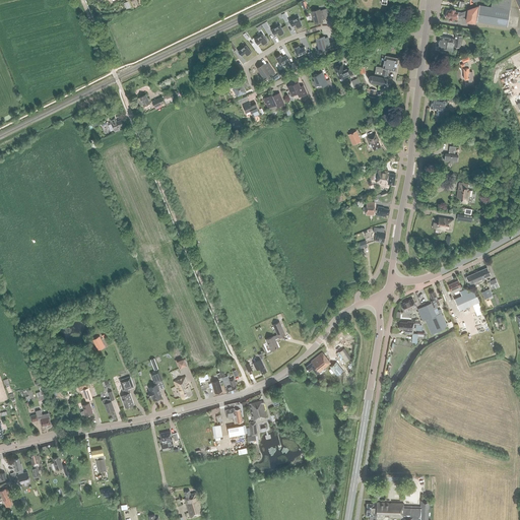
[(476,21),(507,26),(511,0),(492,0),(491,7),(479,5),(478,11),(476,11),(474,20),(476,20),(476,21)]
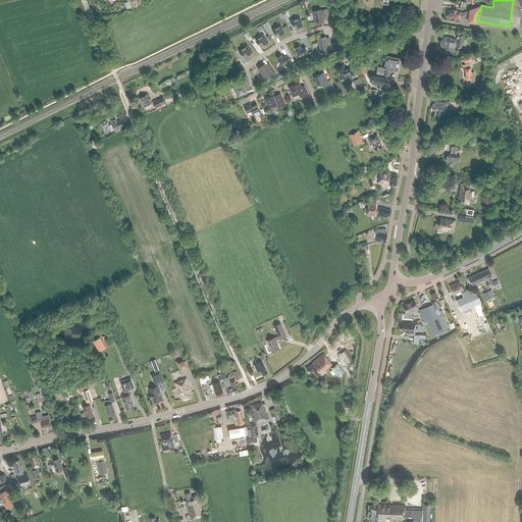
[(478,11),(479,7),(470,10),(468,21),(476,22),(476,20),(478,11)]
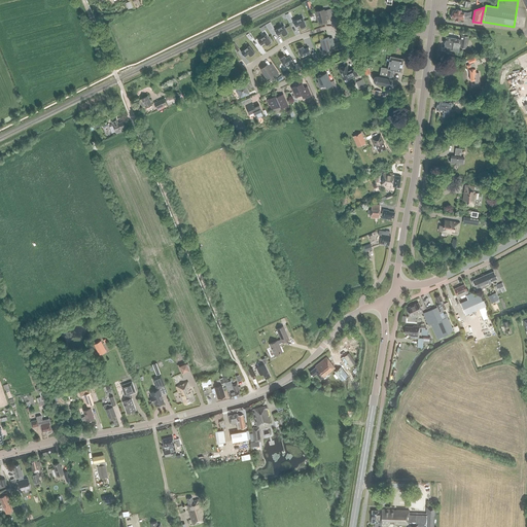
[(463,20),(463,15),(467,16),(467,12),(461,11),(461,10),(456,9),(456,11),(453,10),(452,12),(451,18),(452,18),(456,19),(455,20),(459,21),(460,19),(463,20)]
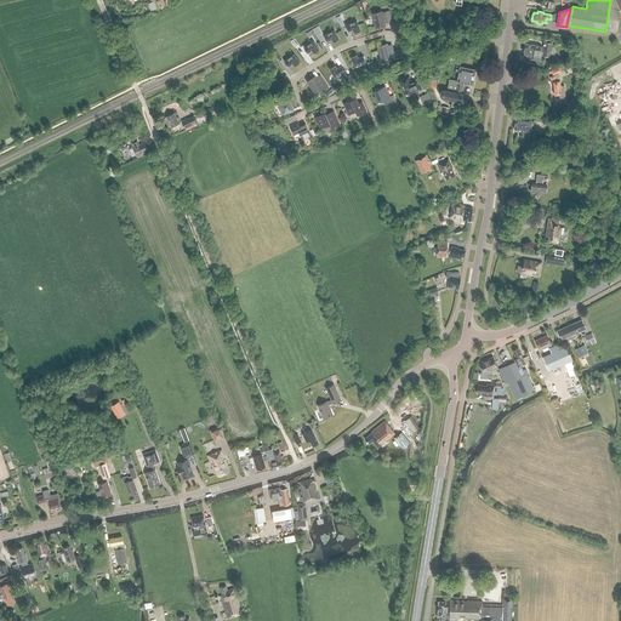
[(372,15),(376,27),(382,26),(381,24),(388,22),(386,12),(381,13),(381,12),(372,15)]
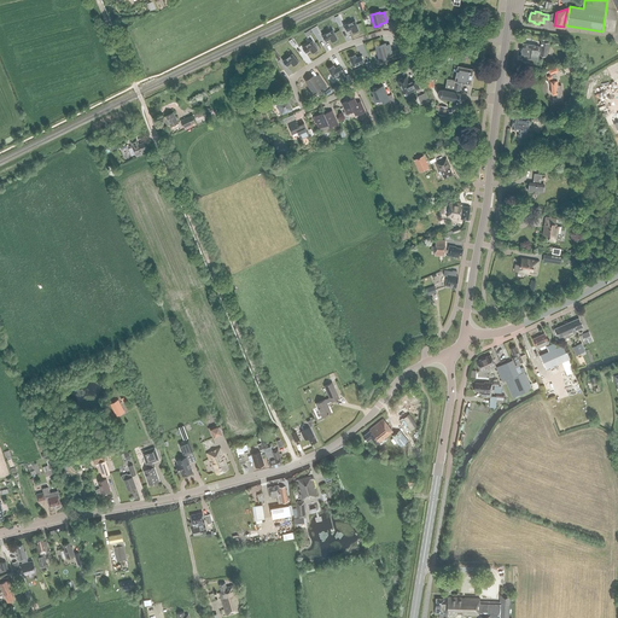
[(357,19),(347,24),(349,30),(354,28),(355,31),(361,29),(357,19)]
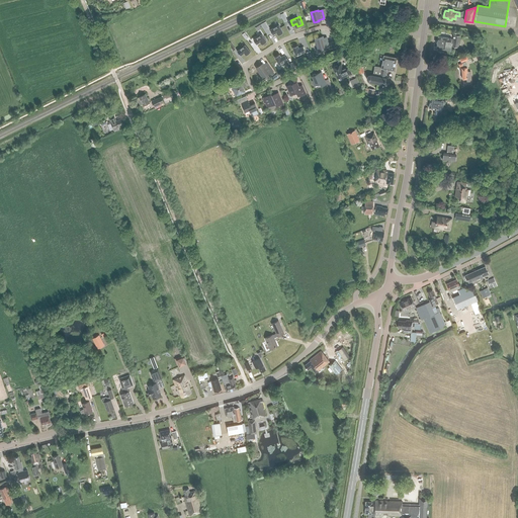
[(278,24),(270,29),(273,34),(277,32),(278,34),(283,31),(278,24)]
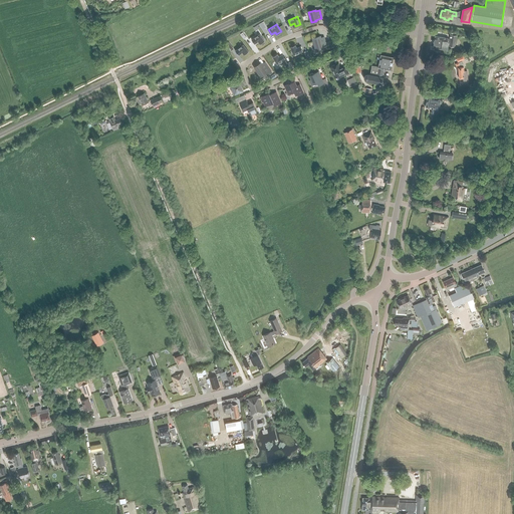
[(259,33),(251,38),(254,43),(258,41),(259,43),(264,40),(259,33)]
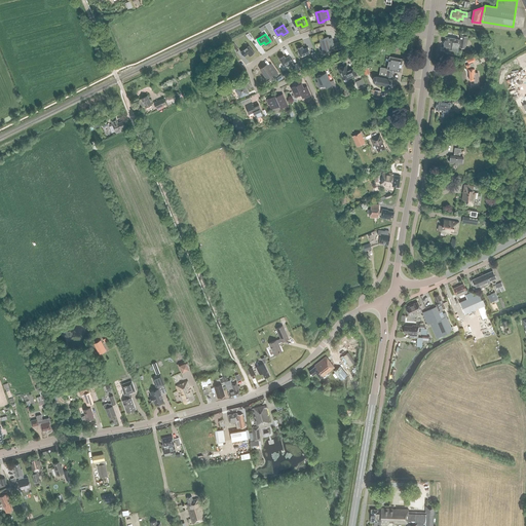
[(460,35),(459,46),(465,47),(467,36),(460,35)]
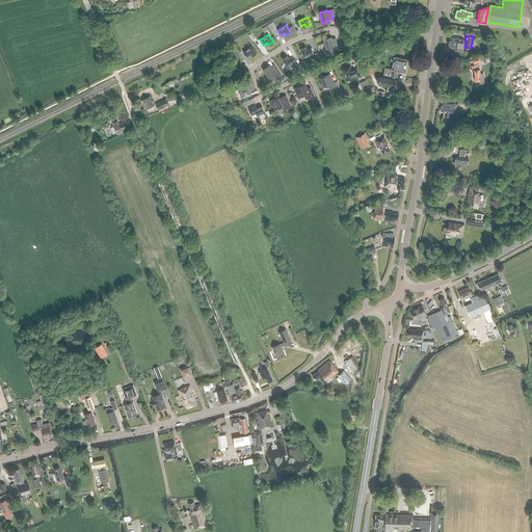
[(450,52),(455,53),(456,50),(458,50),(462,51),(464,40),(460,38),(450,37),(448,49),(450,49),(450,52)]
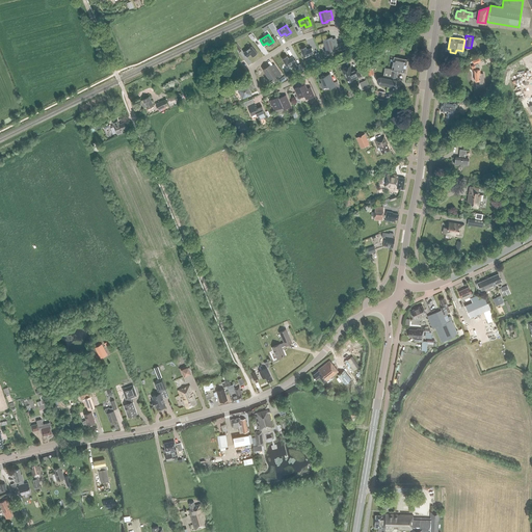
[(328,38),(324,41),(327,51),(335,49),(334,48),(338,47),(335,38),(329,41),(328,38)]
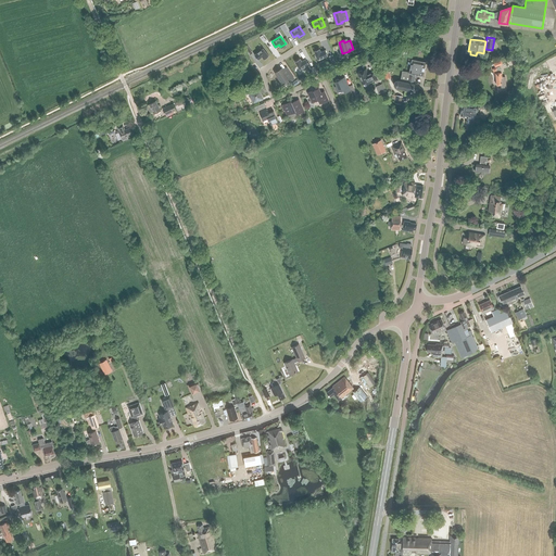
[(262,49),(253,55),(256,60),(261,57),(263,60),(267,55),(262,49)]
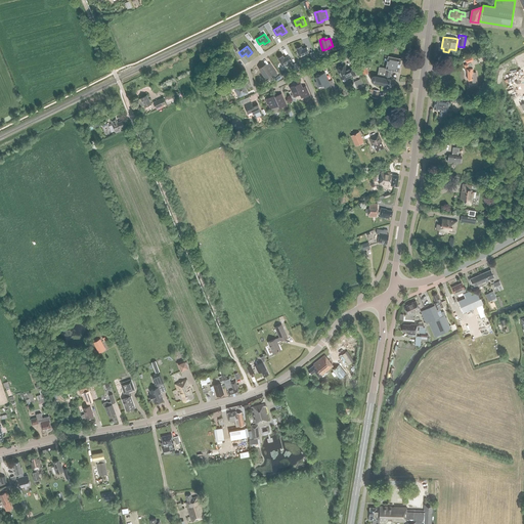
[(300,47),(295,49),(298,57),(307,53),(305,48),(301,50),(300,47)]
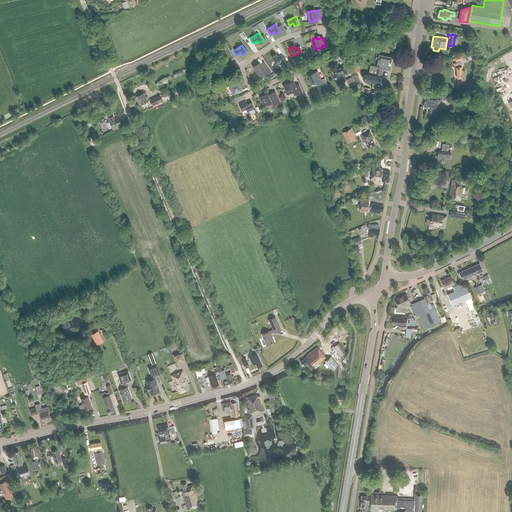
[(228,50),(223,54),(229,60),(234,56),(228,50)]
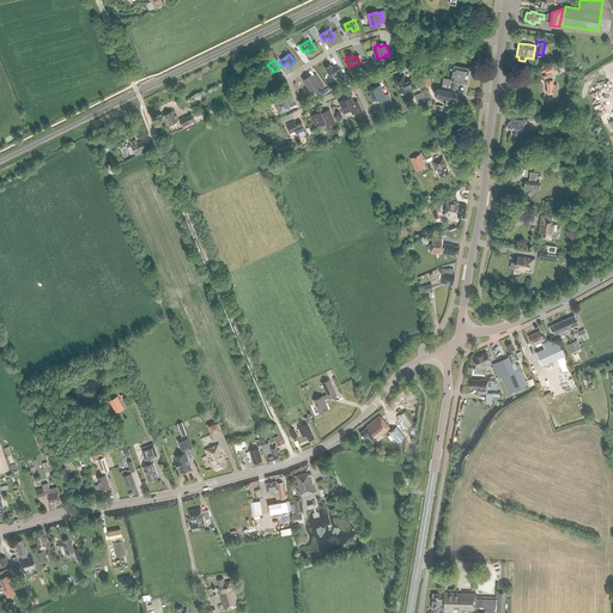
[(329,66),(323,68),(328,78),(339,72),(335,66),(331,70),(329,66)]
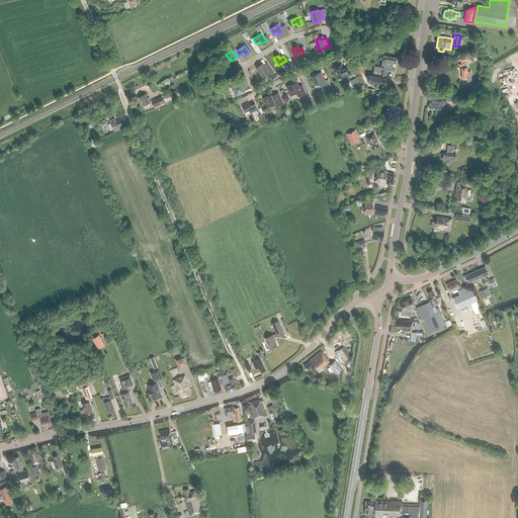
[(383,56),(381,67),(386,69),(394,71),(395,66),(396,63),(395,63),(396,58),(383,56)]
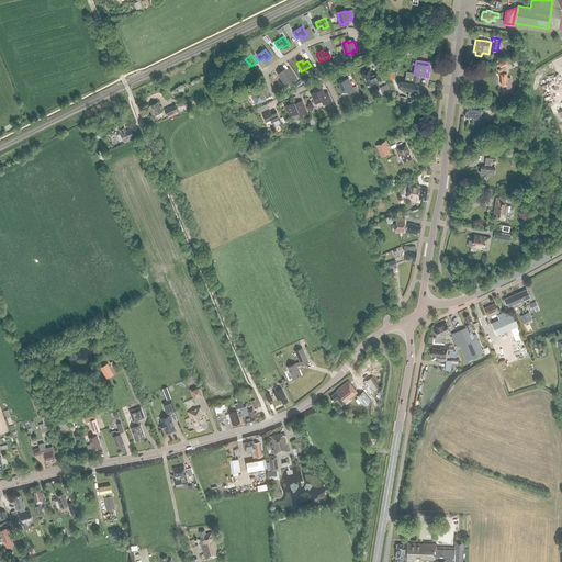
[(497,69),(499,74),(499,75),(501,75),(502,86),(506,86),(506,89),(512,89),(510,77),(507,78),(506,70),(505,67),(502,68),(497,69)]
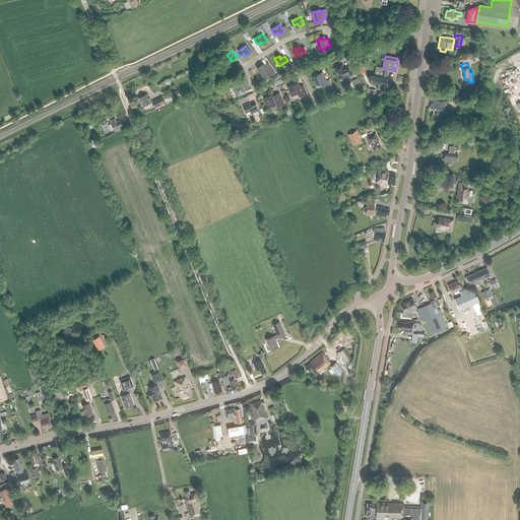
[(362,63),(356,65),(359,68),(361,74),(366,72),(363,66),(362,63)]
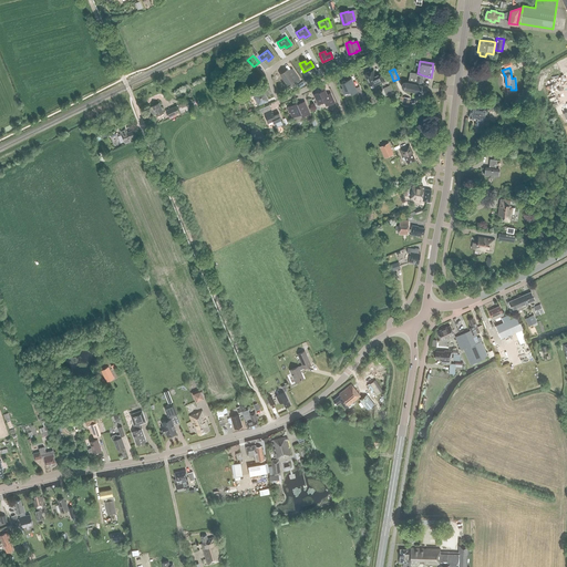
[(296,83),(299,81),(292,70),(287,73),(286,72),(281,75),(288,84),(294,81),(296,83)]
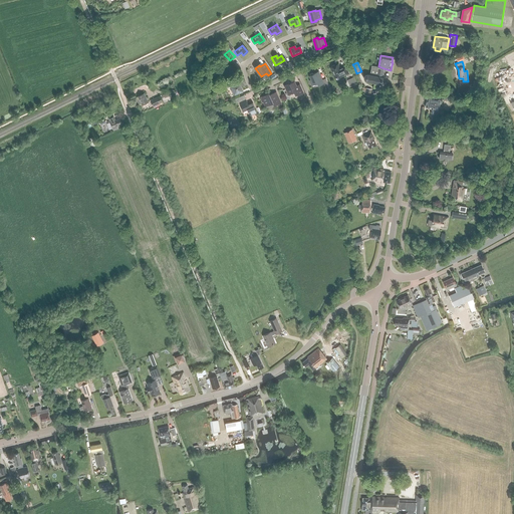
[(337,64),(334,65),(330,66),(331,67),(330,67),(333,73),(332,73),(334,77),(334,76),(335,77),(342,74),(342,76),(348,73),(345,65),(339,68),(337,64)]
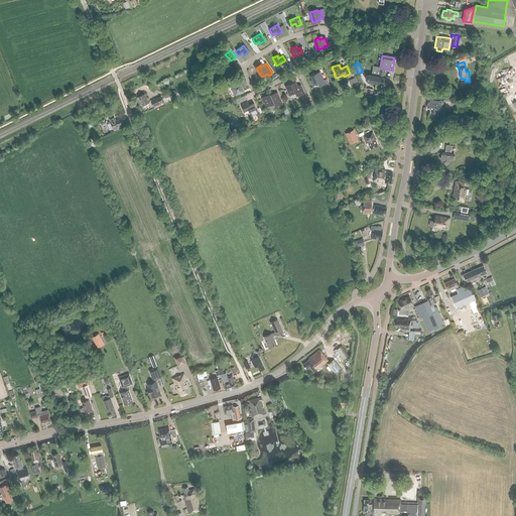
[(385,69),(380,67),(373,66),(371,75),(368,75),(366,76),(365,79),(367,82),(383,85),(384,78),(383,78),(385,69)]
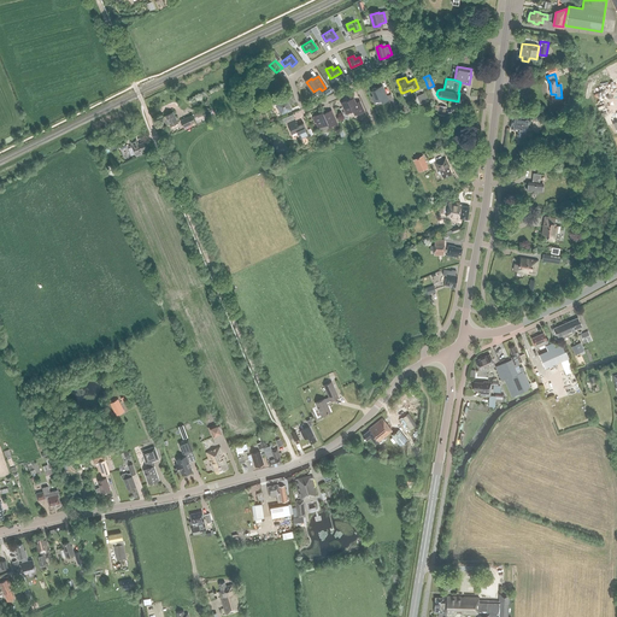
[(387,97),(382,86),(376,89),(375,88),(372,89),(372,90),(371,90),(374,95),(371,97),(374,101),(381,99),(382,103),(388,100),(389,104),(394,101),(391,94),(387,97)]
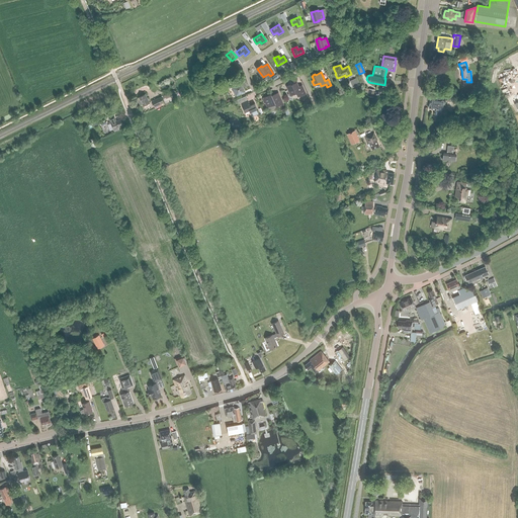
[(235,94),(238,95),(241,93),(240,92),(244,91),(242,85),(245,84),(242,78),(236,81),(237,84),(233,86),(234,90),(235,94)]
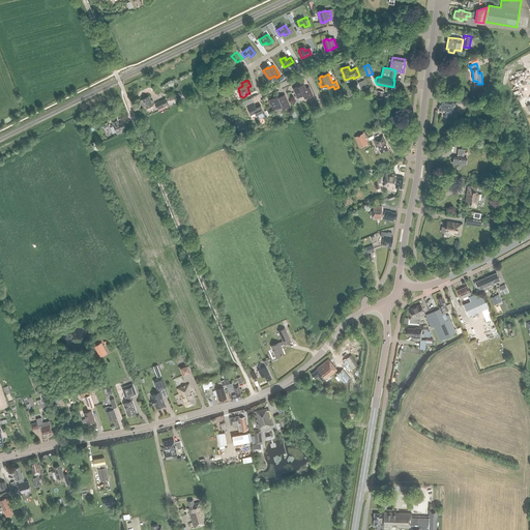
[(305,98),(313,95),(308,87),(305,88),(303,84),(293,89),(296,95),(295,97),(298,99),(299,96),(304,94),(305,98)]
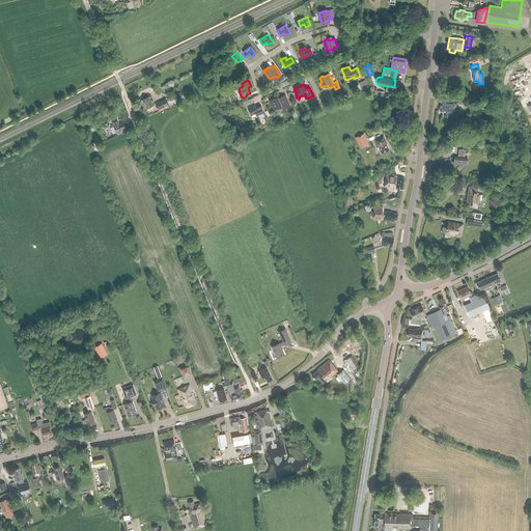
[(289,106),(285,94),(278,98),(278,96),(270,101),(270,102),(271,106),(272,105),(274,110),(282,106),(283,109),(289,106)]
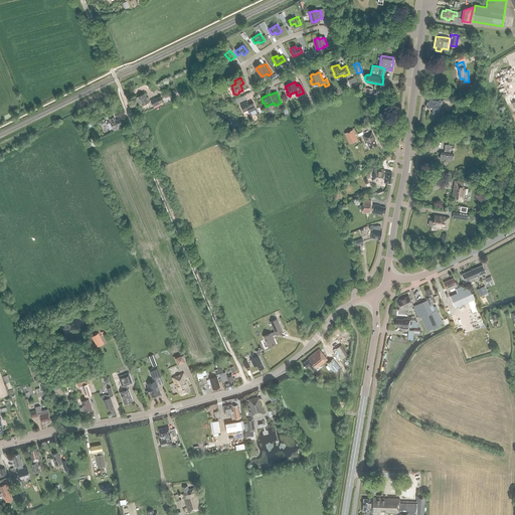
[(170,93),(161,96),(164,103),(173,99),(170,93)]
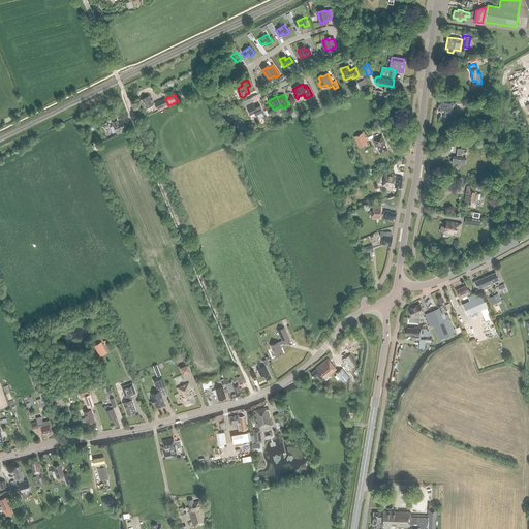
[(142,99),(145,104),(146,107),(152,104),(151,101),(148,96),(142,99)]
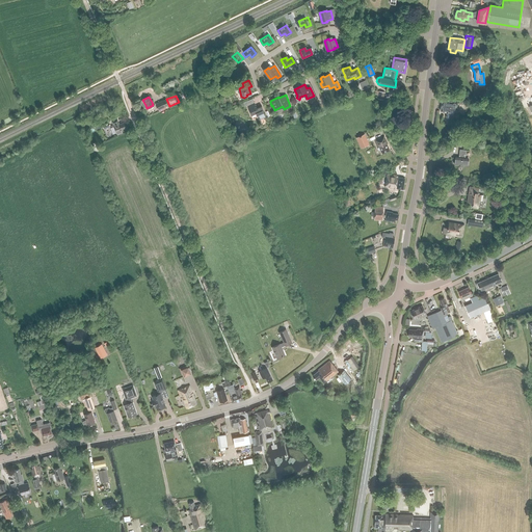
[(458,97),(457,102),(456,101),(456,100),(454,100),(453,101),(452,101),(452,102),(443,100),(441,111),(447,112),(446,113),(447,113),(446,116),(447,118),(449,118),(450,117),(450,113),(455,114),(457,103),(463,104),(464,98),(458,97)]
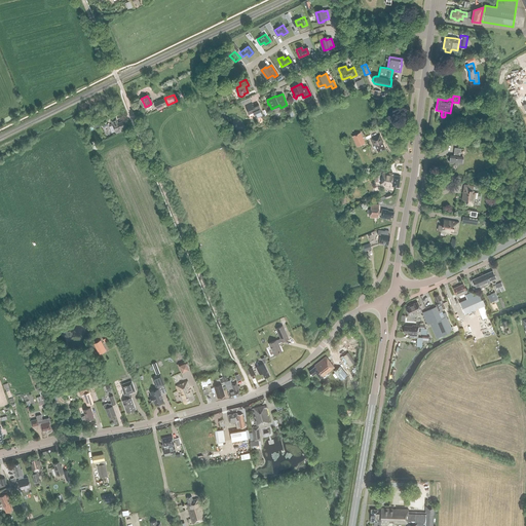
[(160,100),(154,103),(157,109),(163,106),(166,105),(163,98),(160,100)]
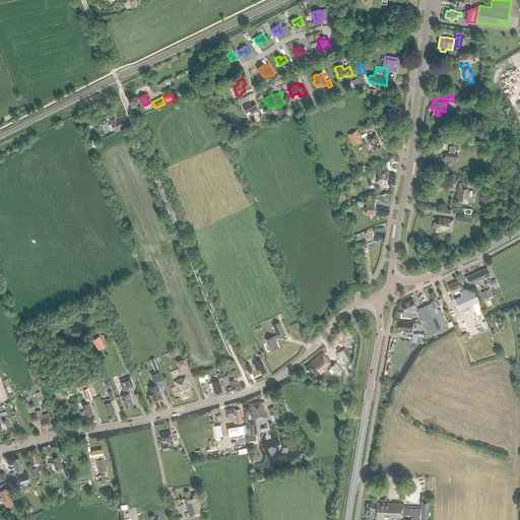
[(245,96),(238,100),(240,104),(242,103),(245,109),(244,109),(246,113),(250,111),(253,117),(259,114),(256,108),(257,108),(256,104),(251,106),(248,100),(247,101),(245,96)]
